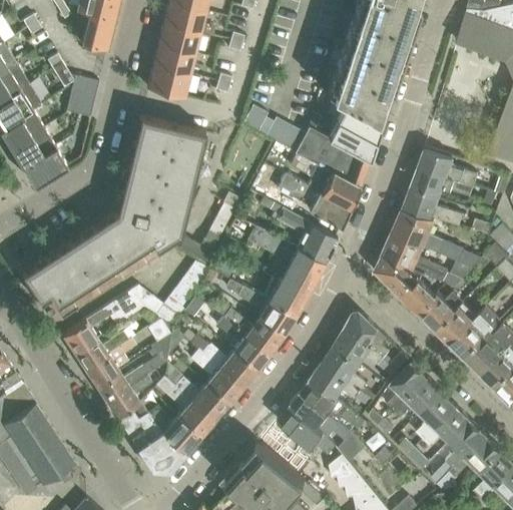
[(52,0),(57,8),(64,4),(61,0),(52,0)]
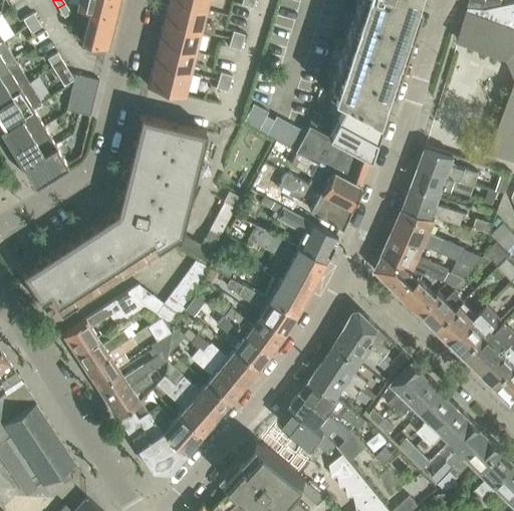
[(78,0),(76,10),(88,13),(114,19),(118,0),(78,0)]
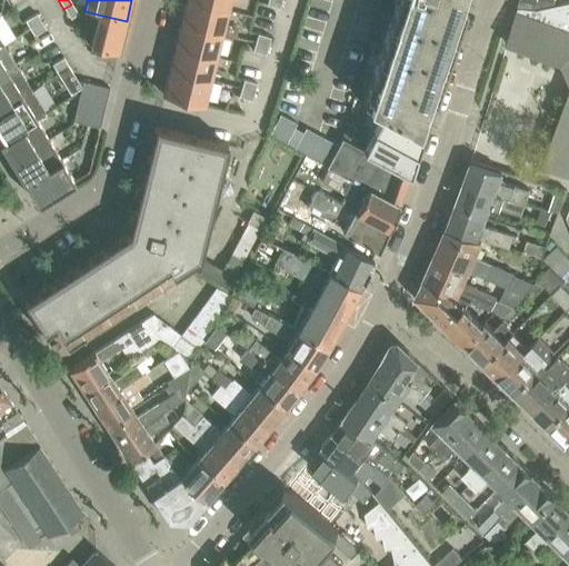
[(186,0),(186,2),(227,13),(230,0),(186,0)]
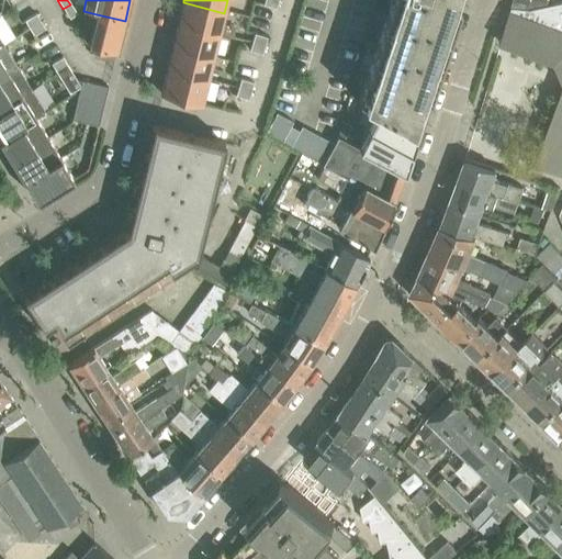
[(279,2),(271,0),(265,0),(263,7),(276,10),(279,2)]
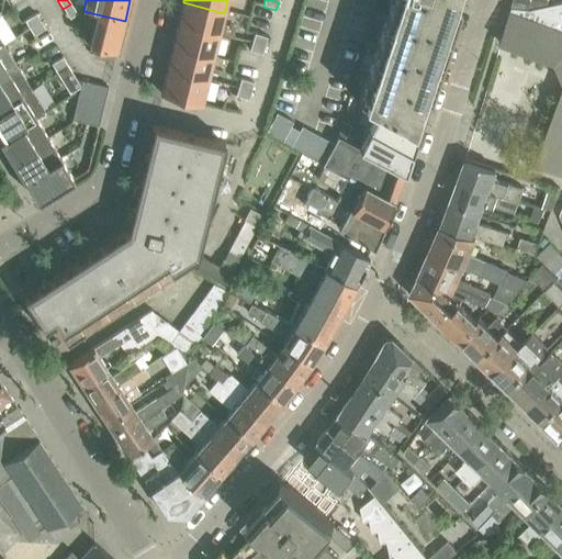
[(391,0),(358,103),(378,113),(417,135),(459,8),(453,6),(454,0),(391,0)]
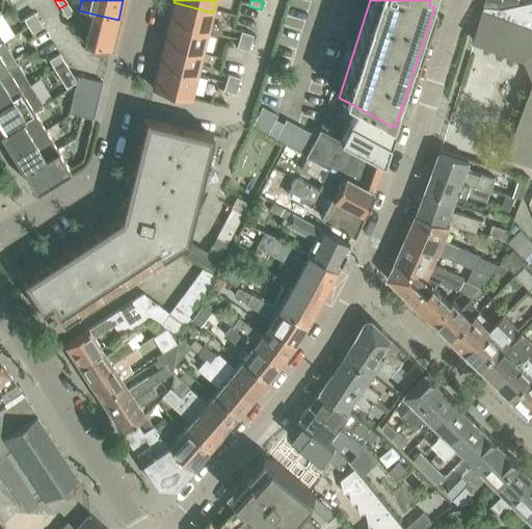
[(500,9),(519,5),(520,0),(485,0),(484,6),(500,9)]
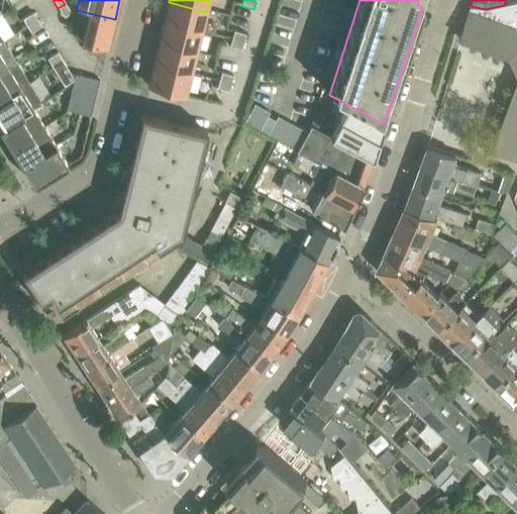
[(169,2),(164,24),(201,33),(206,12),(169,2)]
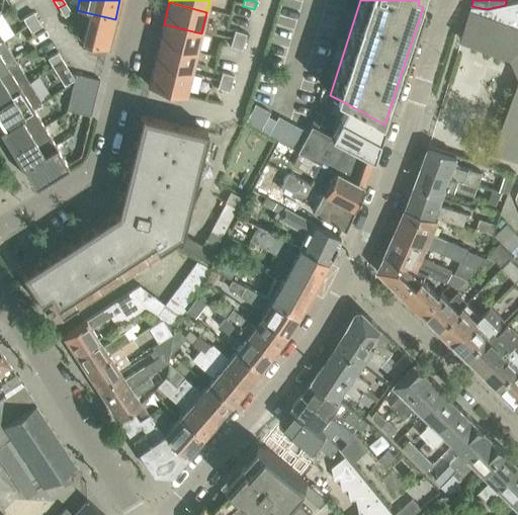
[(471,6),(461,43),(511,61),(517,76),(517,85),(493,154),(517,163),(517,2),(505,5),(487,9),(471,6)]
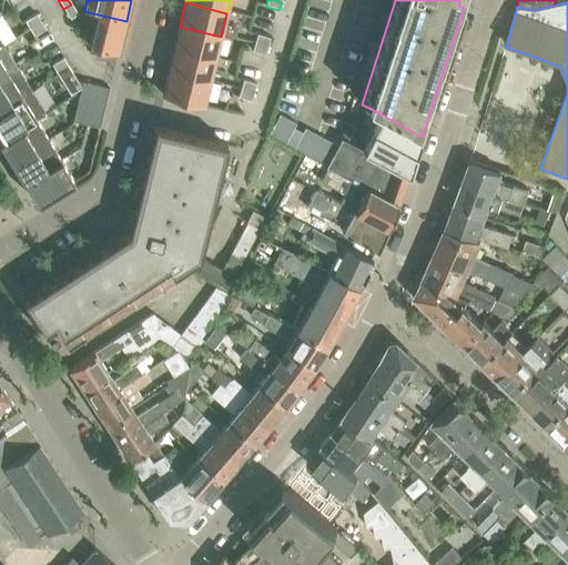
[(71,4),(63,9),(70,20),(78,16),(71,4)]
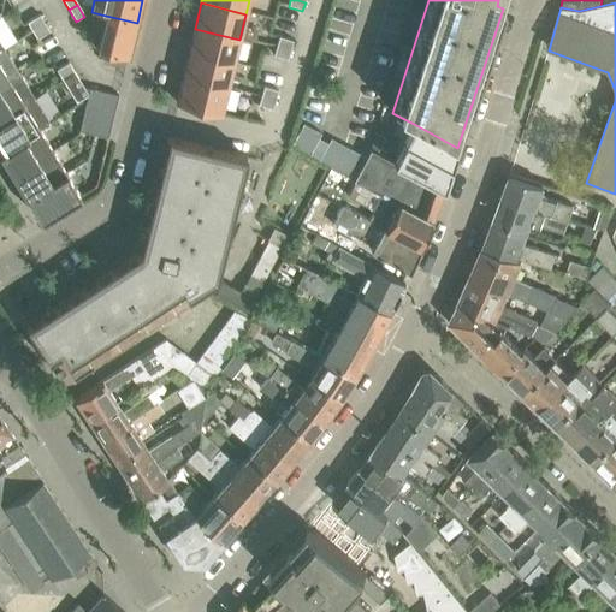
[(129,58),(137,23),(106,16),(98,51),(129,58)]
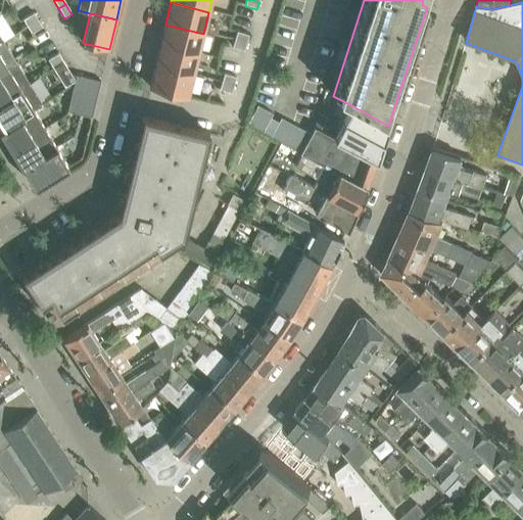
[(22,20),(28,28),(38,21),(34,14),(22,20)]
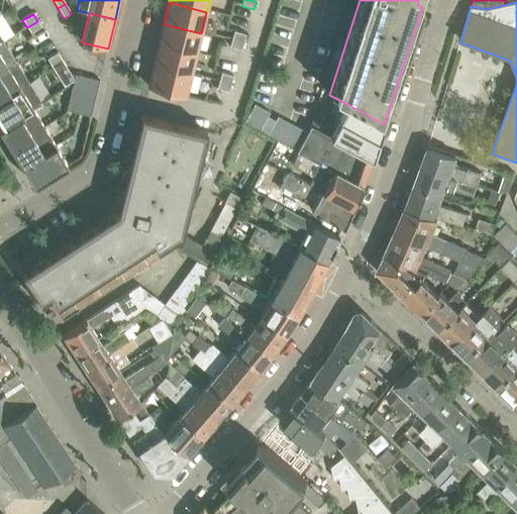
[(37,21),(27,27),(31,34),(41,28),(37,21)]
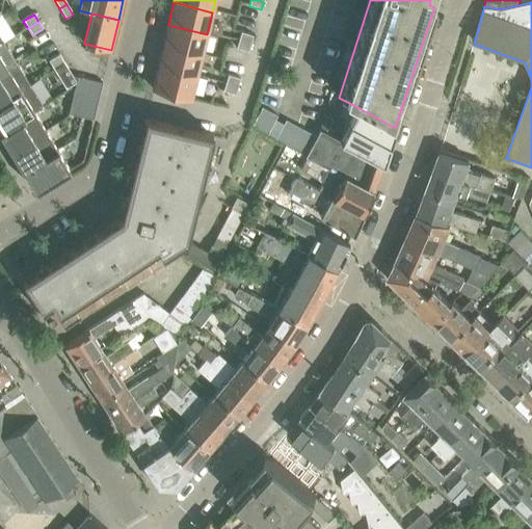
[(163,46),(202,55),(207,34),(168,25),(163,46)]
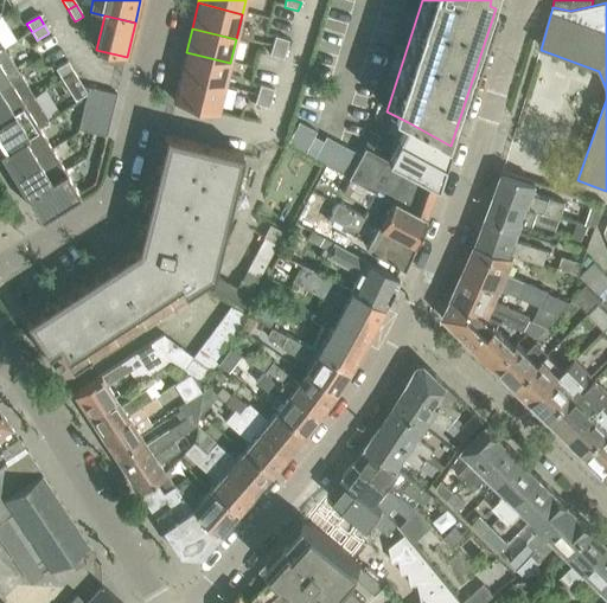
[(275,38),(273,47),(286,51),(288,43),(275,38)]
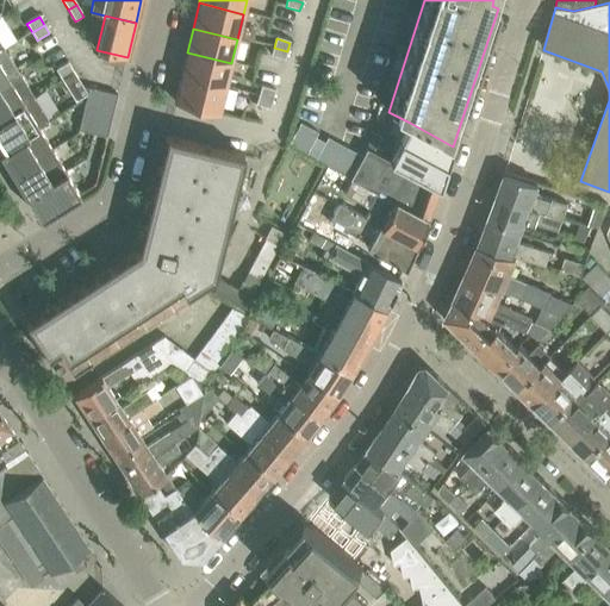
[(287,51),(274,48),(271,56),(285,61),(287,51)]
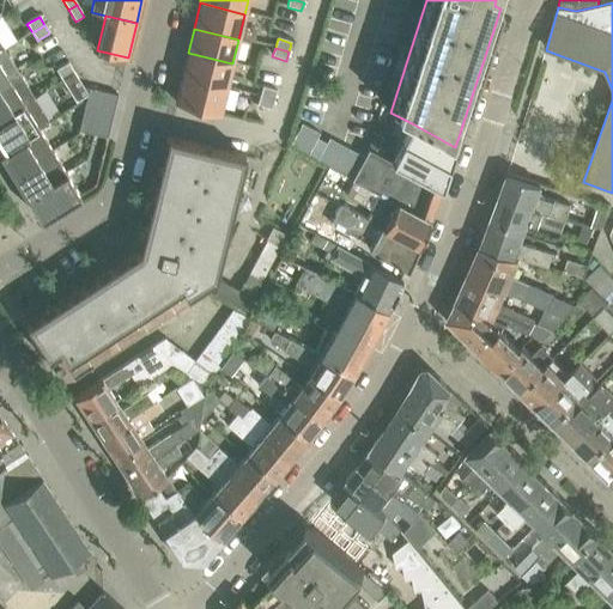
[(0,86),(19,74),(5,52),(0,54),(0,86)]
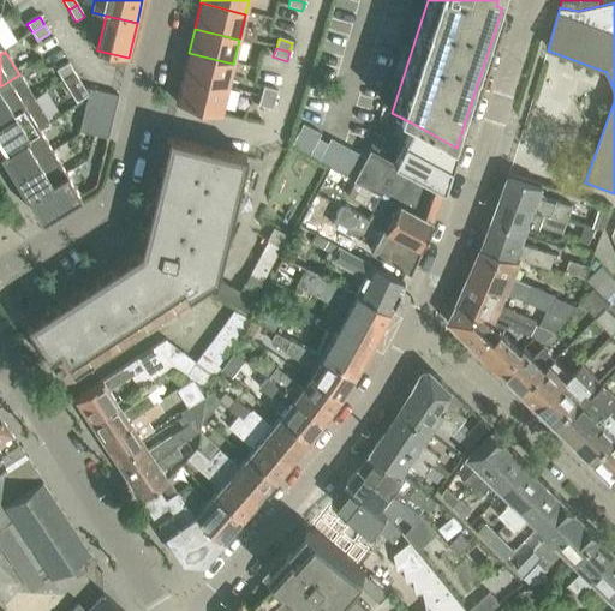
[(189,53),(183,78),(227,89),(233,64),(189,53)]
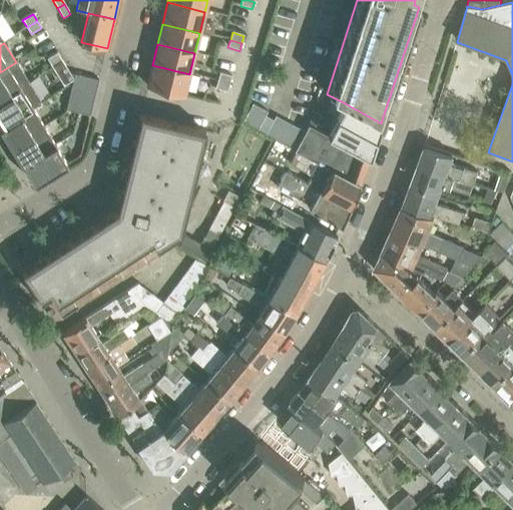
[(47,60),(51,67),(61,60),(57,53),(47,60)]
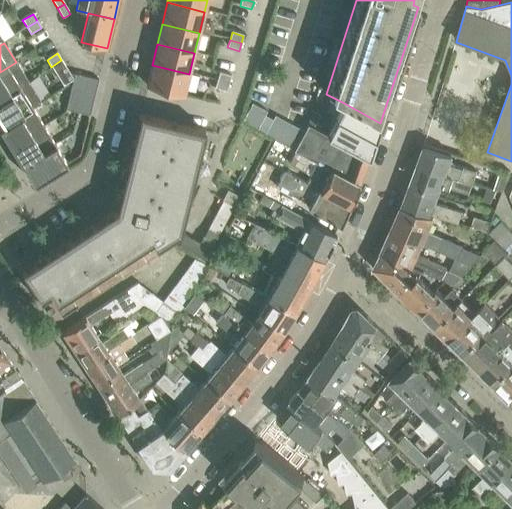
[(55,73),(65,67),(61,60),(51,67),(55,73)]
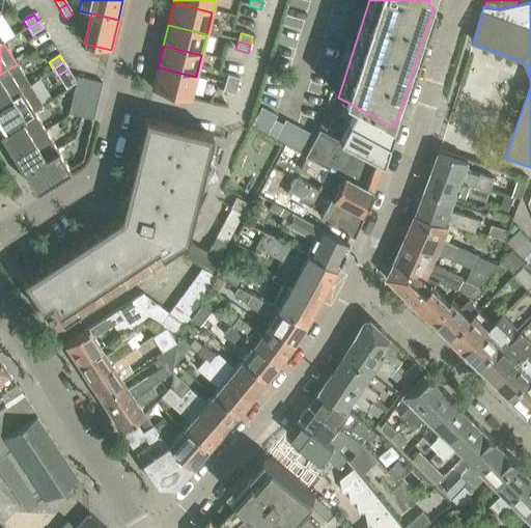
[(17,64),(0,75),(0,104),(29,86),(17,64)]
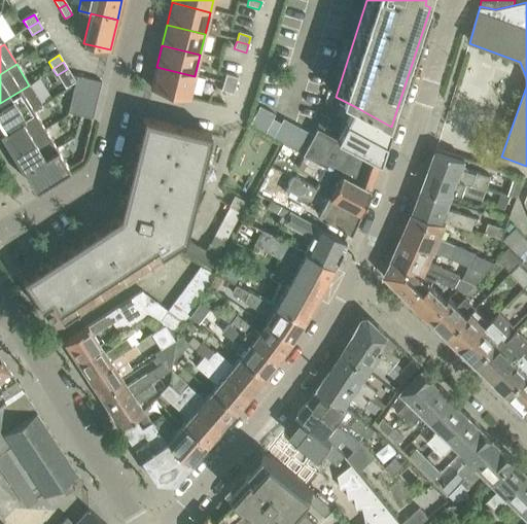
[(195,76),(156,67),(150,90),(189,99),(195,76)]
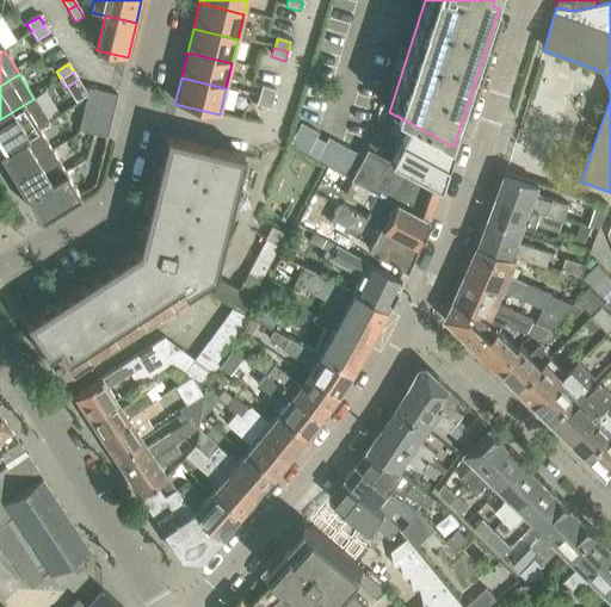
[(261,87),(259,97),(272,101),(276,92),(261,87)]
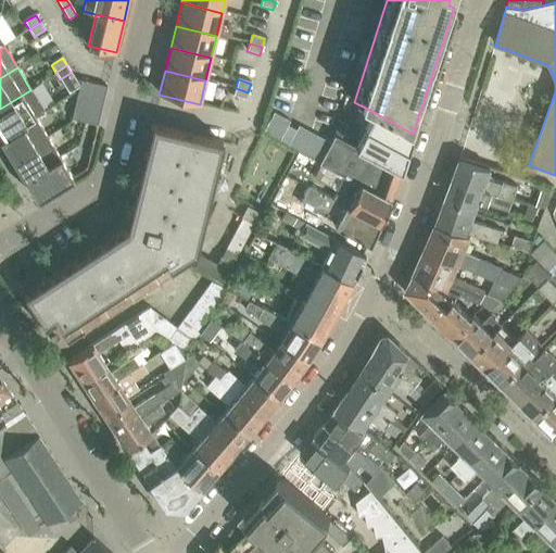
[(106,88),(81,82),(78,95),(103,101),(106,88)]
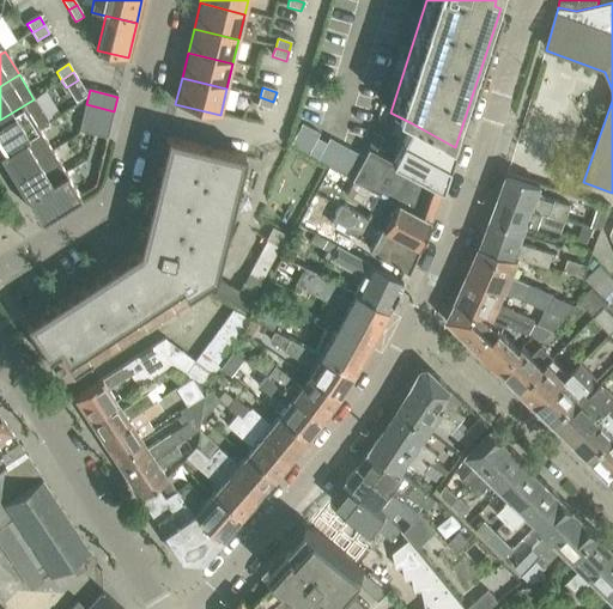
[(273,102),(260,97),(258,107),(271,110),(273,102)]
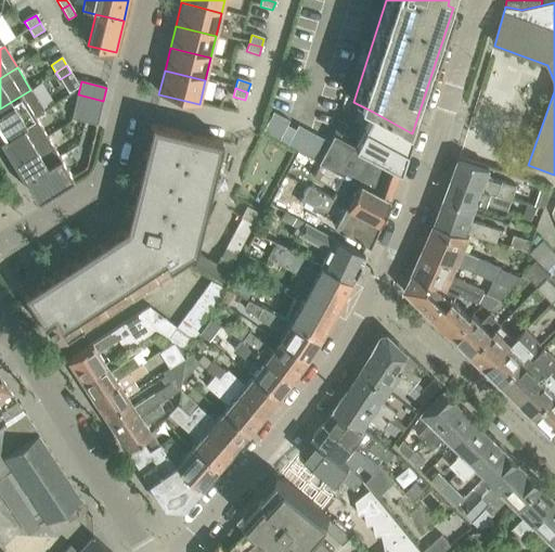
[(0,108),(0,131),(3,137),(44,111),(30,90),(0,108)]
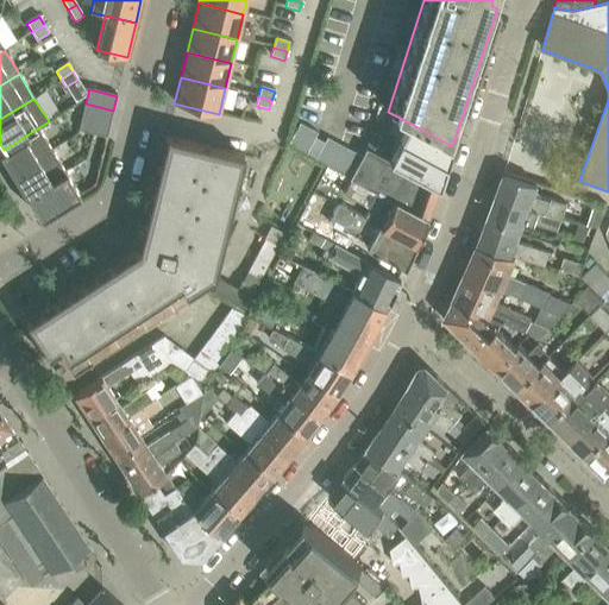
[(82,118),(111,125),(113,111),(86,104),(82,118)]
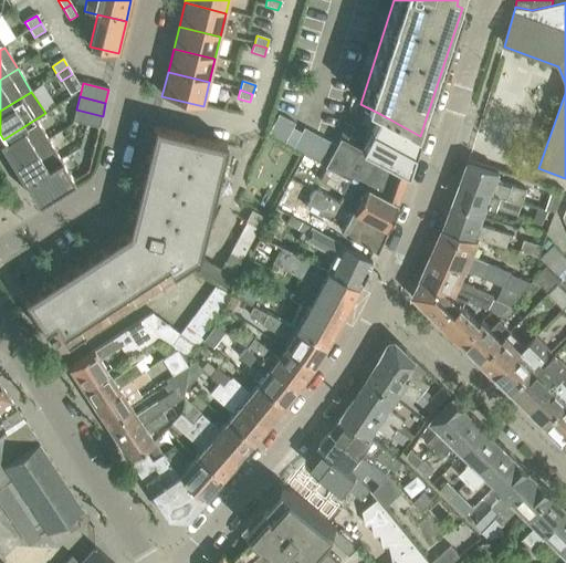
[(103,116),(76,110),(73,123),(100,129),(103,116)]
